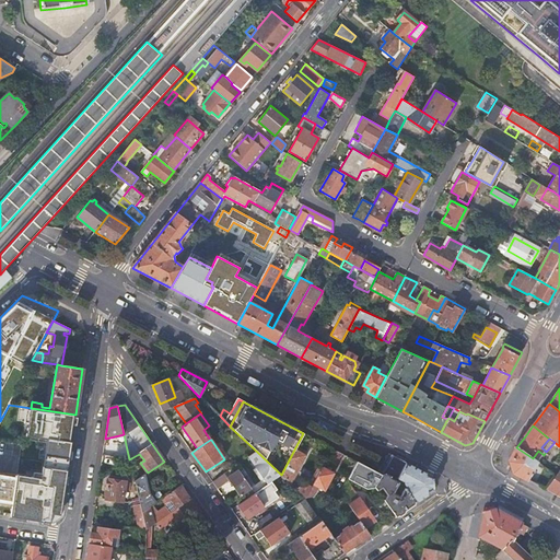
[(533,458),(516,447),(509,462),(513,474),(518,476),(528,481),(537,463),(533,458)]
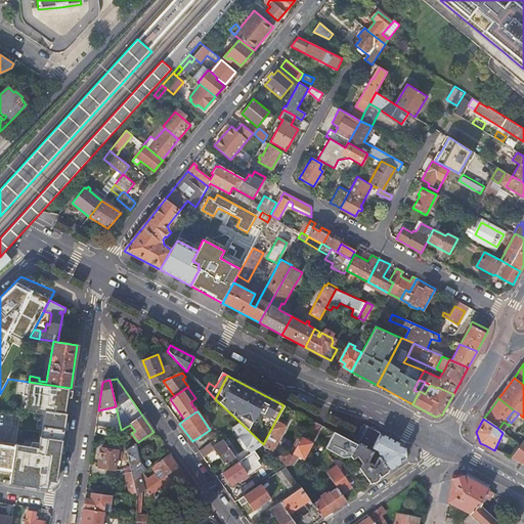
[(121,430),(119,421),(111,420),(110,429),(121,430)]
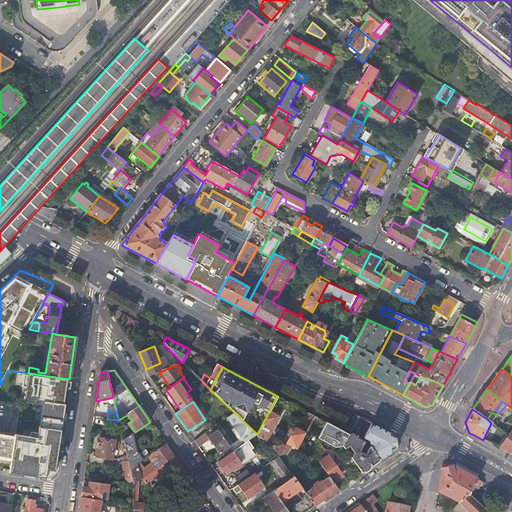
[(280,416),(269,411),(257,434),(279,455),(285,446),(276,441),(274,444),(267,440),(280,416)]
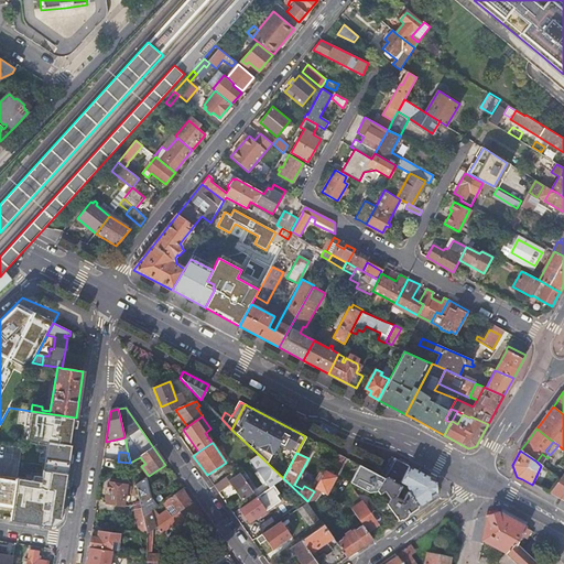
[(345,457),(337,453),(331,466),(337,470),(345,457)]
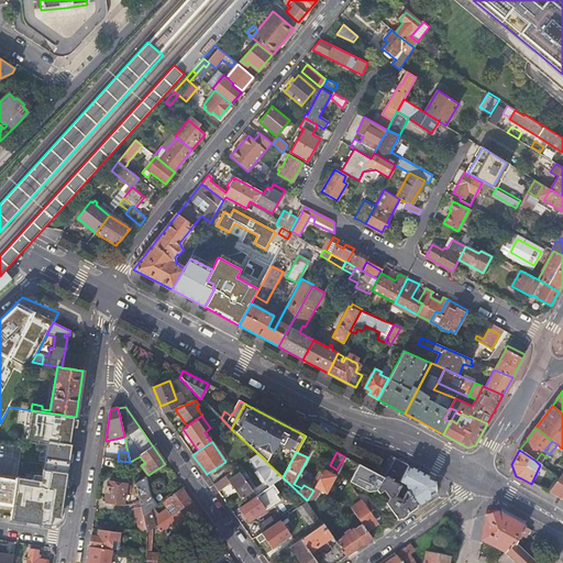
[(541,453),(536,461),(540,465),(547,457),(541,453)]
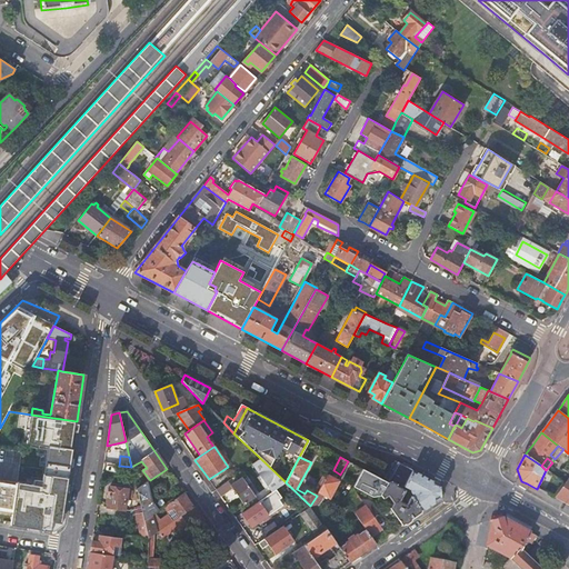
[(286,482),(261,459),(252,466),(271,492),(286,482)]
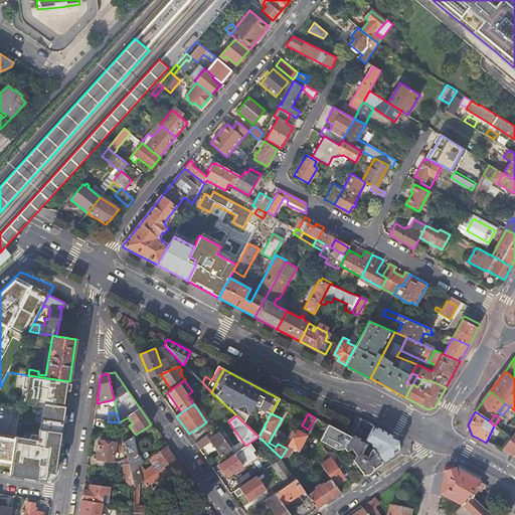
[(354,460),(364,475),(398,451),(397,438),(362,419),(345,448),(347,451),(352,448),(357,455),(354,460)]
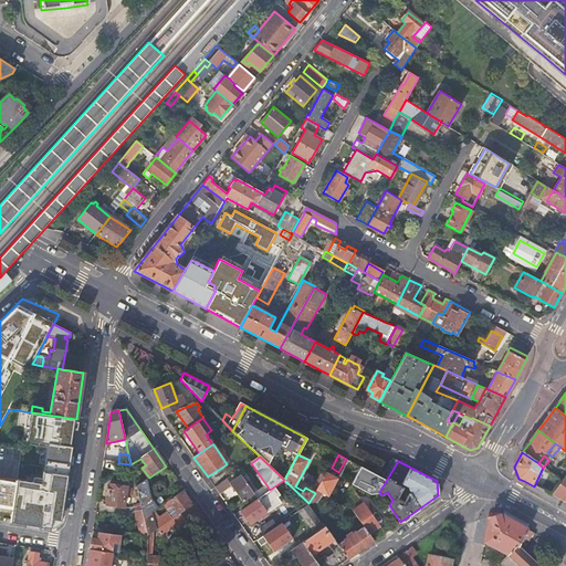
[(337,478),(325,472),(315,493),(308,503),(316,502),(323,493),(327,495),(337,478)]
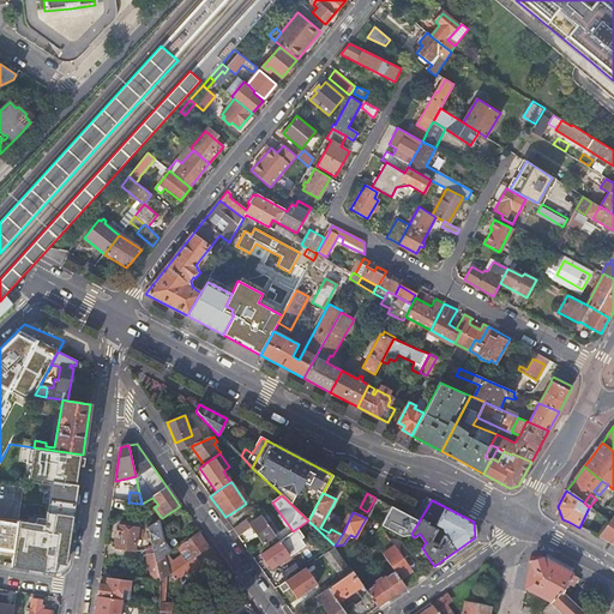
[(250,524),(246,519),(233,529),(239,536),(252,528),(263,545),(275,536),(271,530),(276,528),(269,518),(265,522),(262,517),(250,524)]
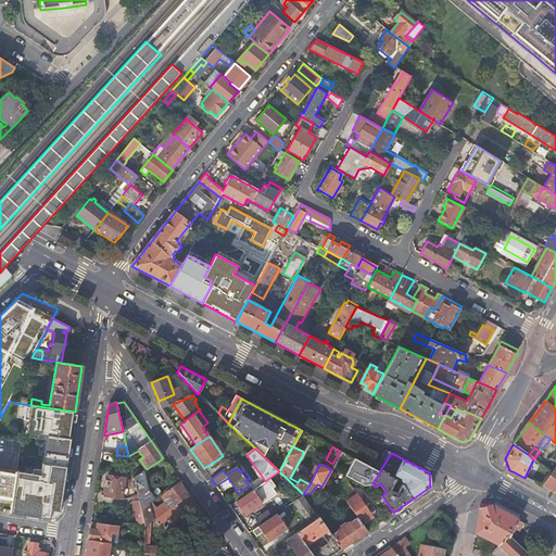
[(2,472),(0,471),(0,497),(12,500),(16,472),(2,470),(2,472)]
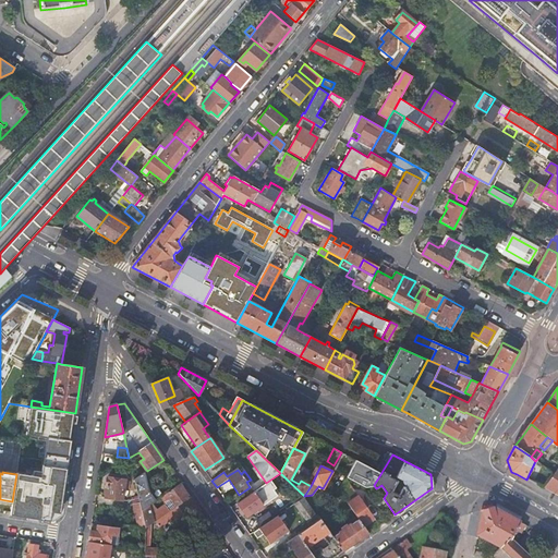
[(148,493),(144,473),(134,480),(140,502),(142,511),(149,505),(155,501),(148,493)]
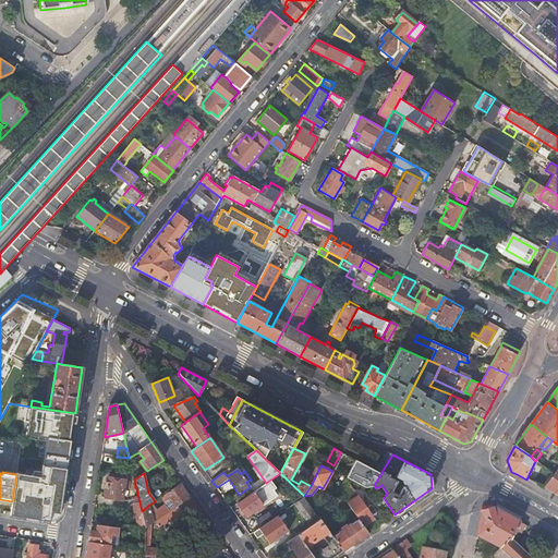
[(557,477),(554,474),(546,487),(557,494),(557,477)]
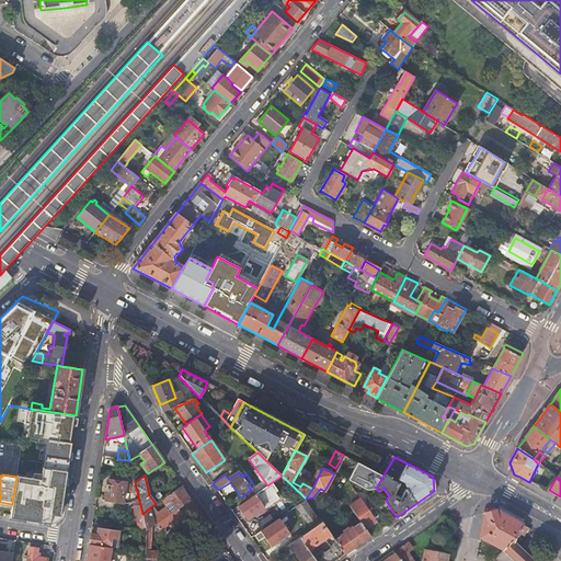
[(110,479),(109,479),(105,501),(123,503),(126,484),(110,481),(110,479)]
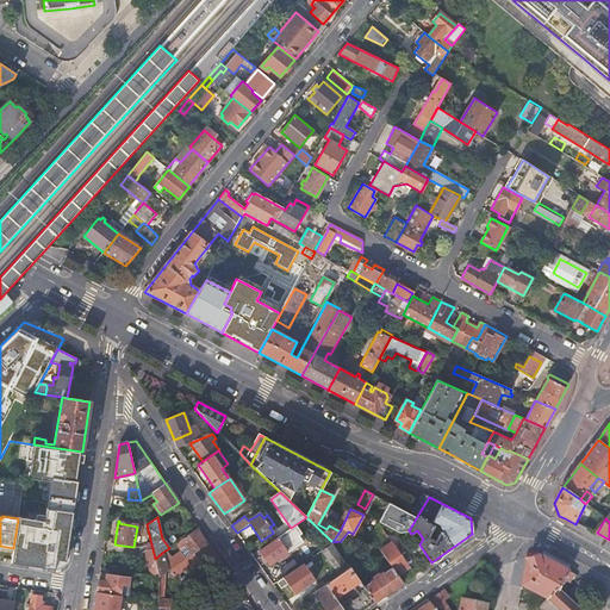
[(197,528),(181,540),(191,554),(207,542),(197,528)]
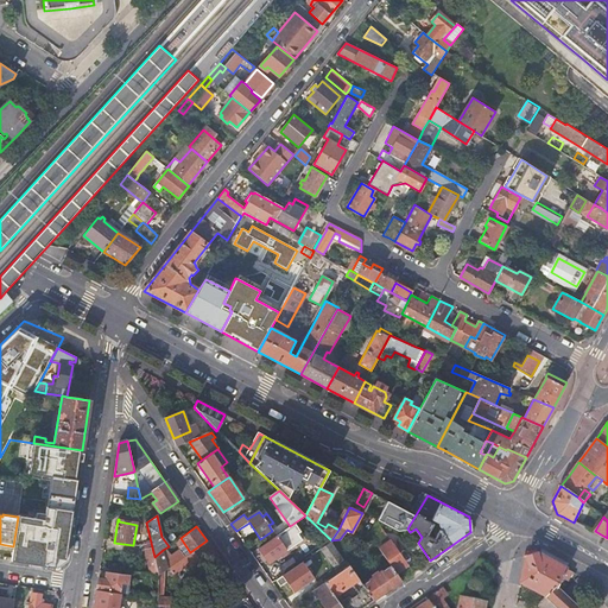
[(276,536),(259,548),(268,563),(286,550),(276,536)]
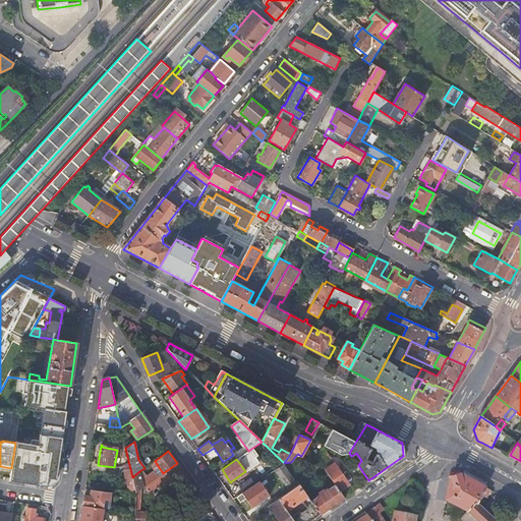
[(163,473),(146,486),(148,488),(147,489),(149,494),(164,482),(166,486),(172,481),(174,484),(186,477),(177,463),(163,473)]
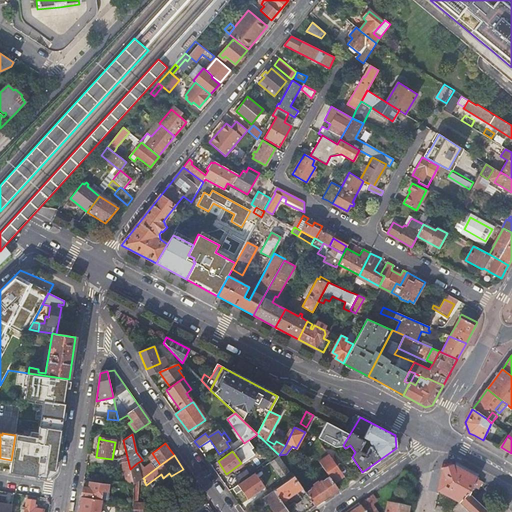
[(343,475),(328,456),(319,462),(329,476),(334,482),(335,481),(336,483),(339,481),(338,479),(343,475)]
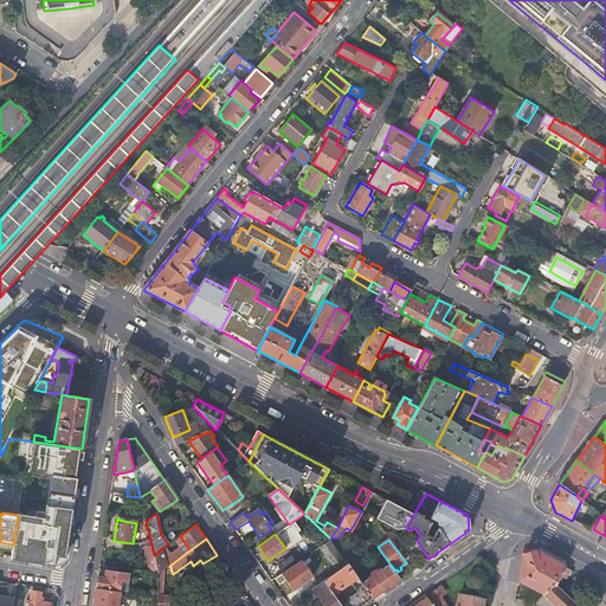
[(154,555),(152,546),(144,548),(150,573),(158,574),(154,555)]
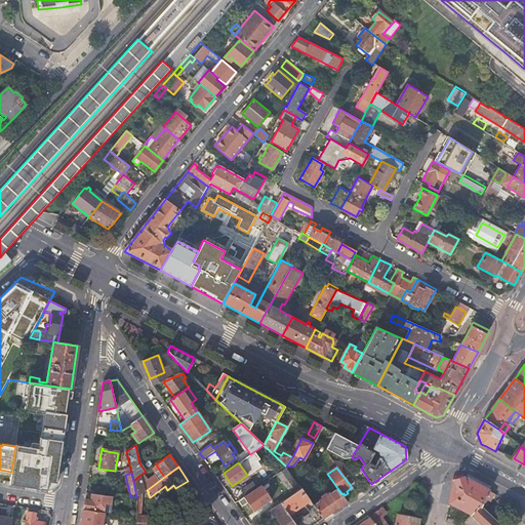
[(140,475),(133,481),(136,497),(140,494),(146,490),(140,475)]
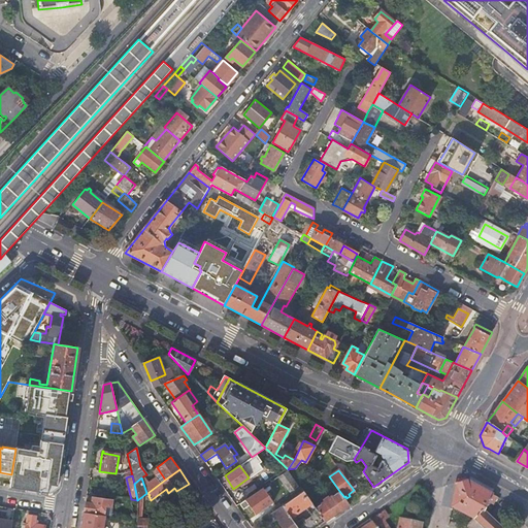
[(466,481),(456,484),(453,501),(452,504),(460,508),(458,510),(461,513),(463,510),(474,517),(473,519),(483,527),(503,527),(504,527),(492,516),(496,508),(488,504),(489,502),(494,504),(497,497),(466,481)]
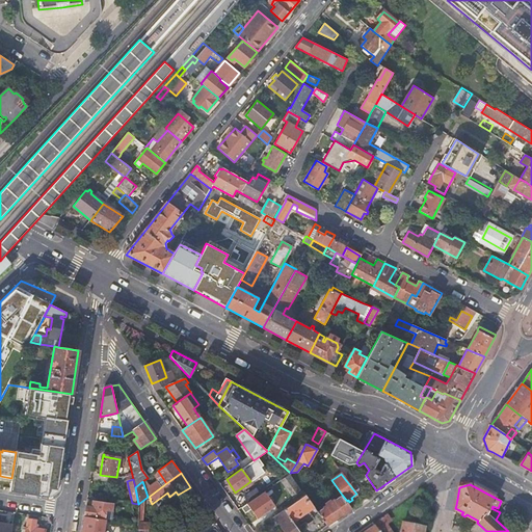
[(253,490),(234,503),(238,509),(242,507),(257,497),(253,490)]
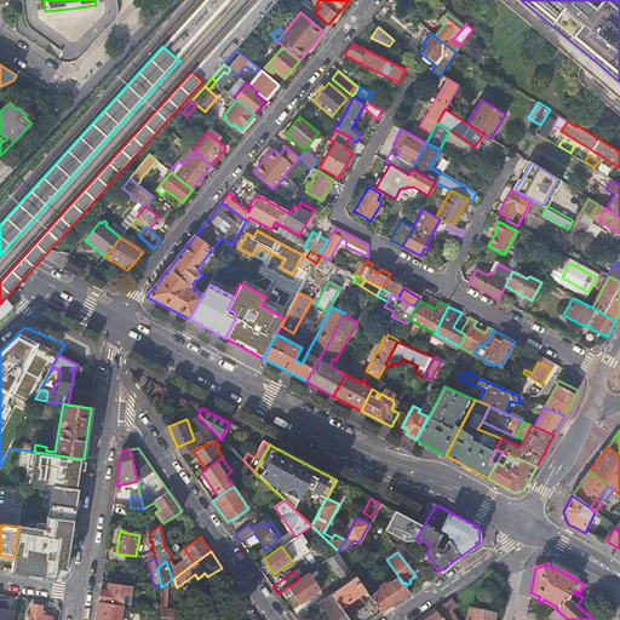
[(299,579),(282,591),(286,597),(292,592),(300,604),(291,612),(296,619),(308,610),(303,603),(310,598),(316,595),(303,577),(299,579)]
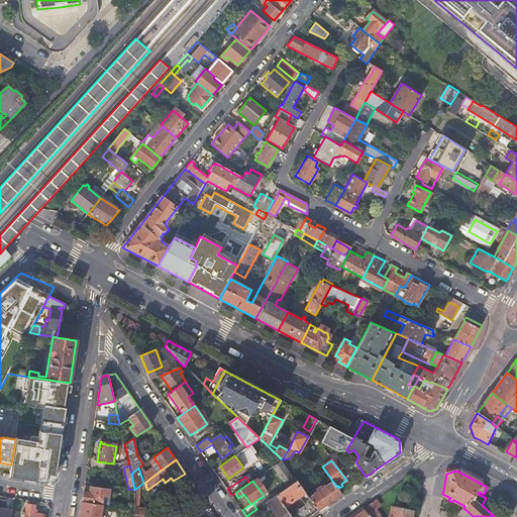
[(297,481),(277,495),(284,506),(300,496),(306,504),(300,509),(297,507),(289,512),(292,516),(308,516),(318,510),(309,498),(297,481)]
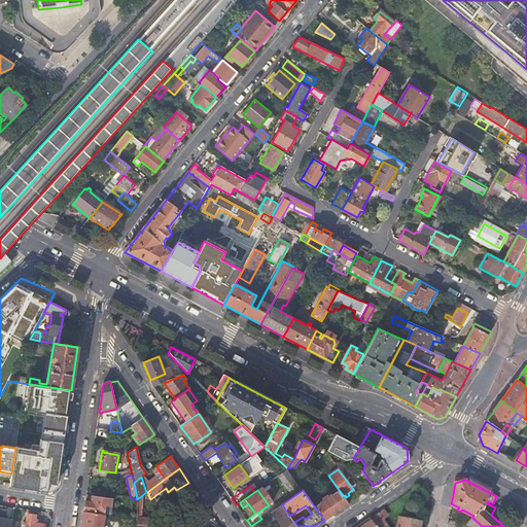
[(320,503),(315,507),(324,520),(348,503),(344,496),(339,490),(332,494),(331,494),(328,496),(327,495),(322,498),(323,500),(320,502),(320,503)]
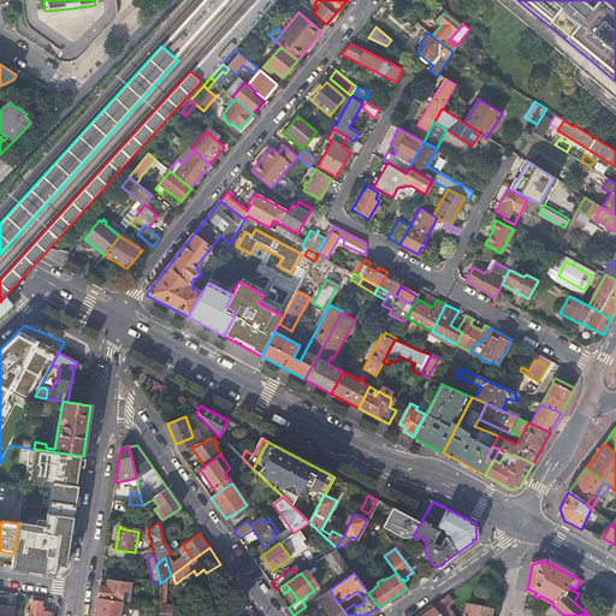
[(165,580),(160,584),(159,615),(172,615),(173,605),(165,605),(165,580)]
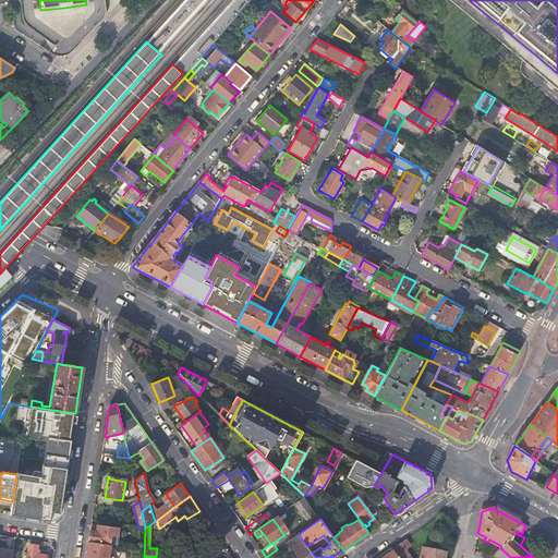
[(109,528),(97,526),(96,532),(91,531),(88,542),(109,545),(111,534),(108,533),(109,528)]
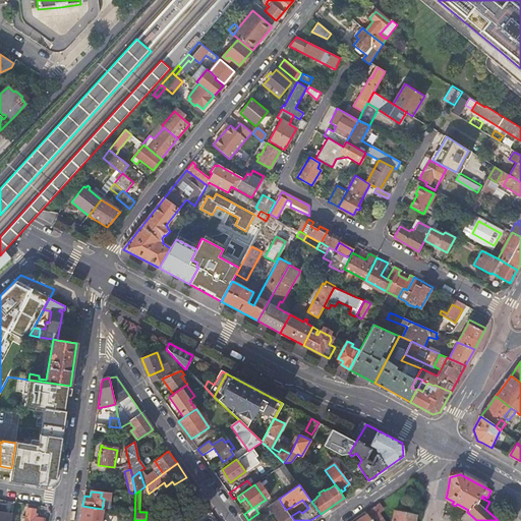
[(279,499),(269,506),(279,520),(294,520),(291,516),(286,510),(279,499)]
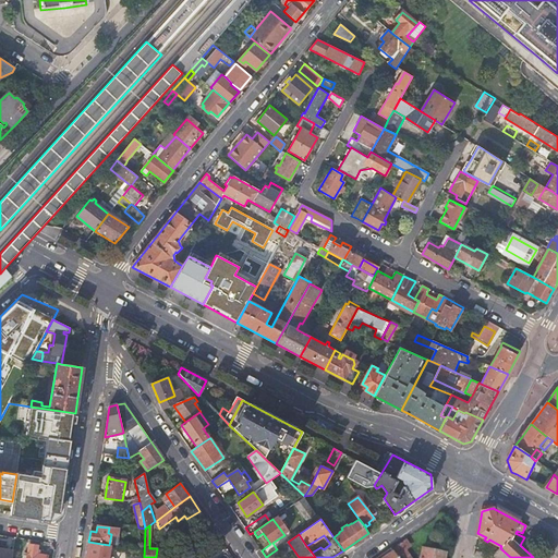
[(445,557),(448,541),(440,537),(439,543),(438,549),(441,550),(440,553),(423,549),(420,557),(445,557)]
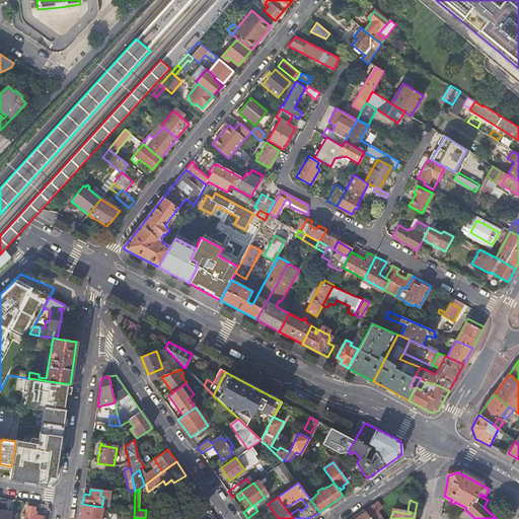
[(377,502),(364,512),(369,518),(381,518),(376,511),(381,507),(377,502)]
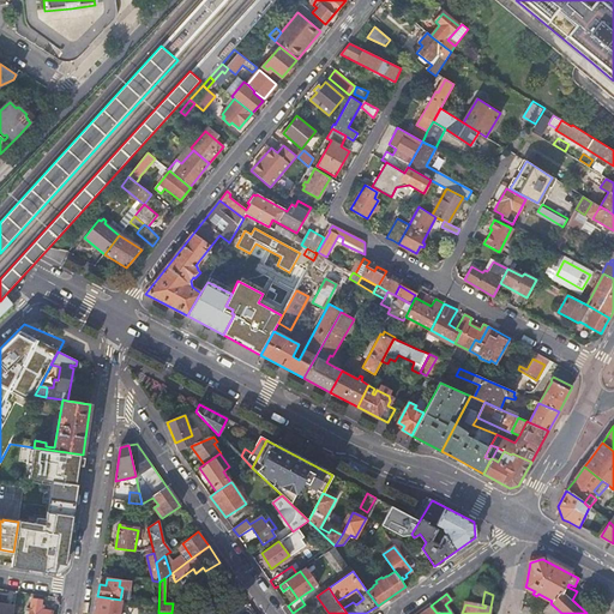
[(119,613),(121,600),(120,600),(97,596),(94,613),(119,613)]
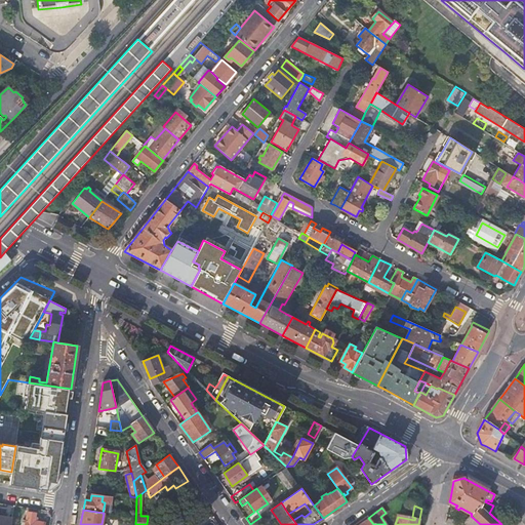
[(35,514),(27,513),(26,521),(23,521),(23,523),(25,524),(44,524),(34,522),(35,514)]
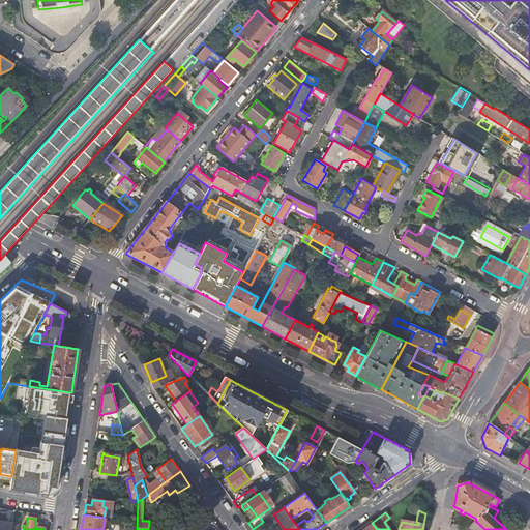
[(263,522),(253,529),(263,529),(267,527),(264,523),(267,521),(266,520),(263,522)]
